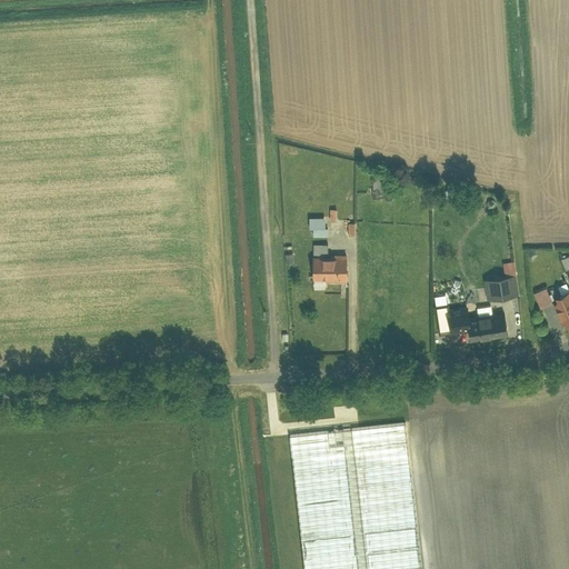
[(375,187),(375,197),(386,197),(386,178),(371,178),(371,187),(375,187)]
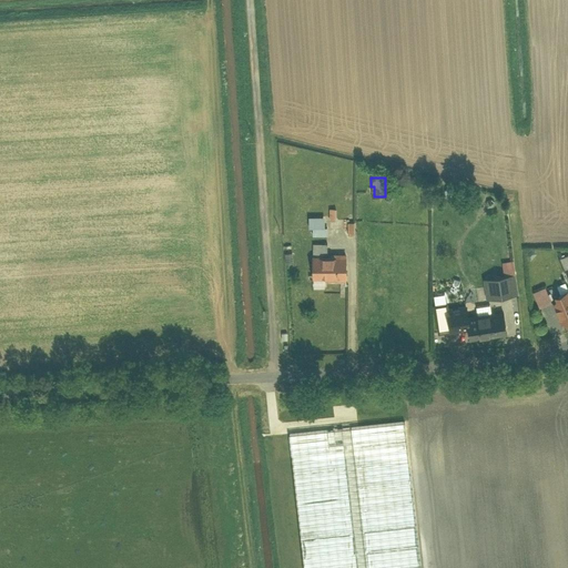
[(327,216),(312,216),(312,229),(327,229),(327,216)]
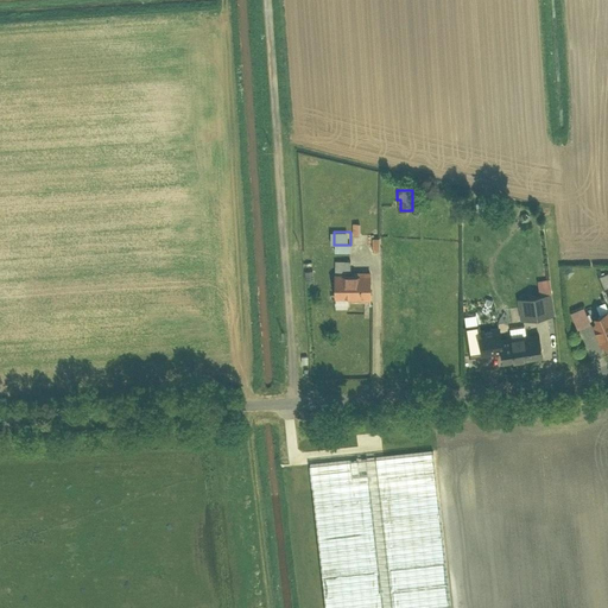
[(354,273),(354,260),(339,260),(339,273),(354,273)]
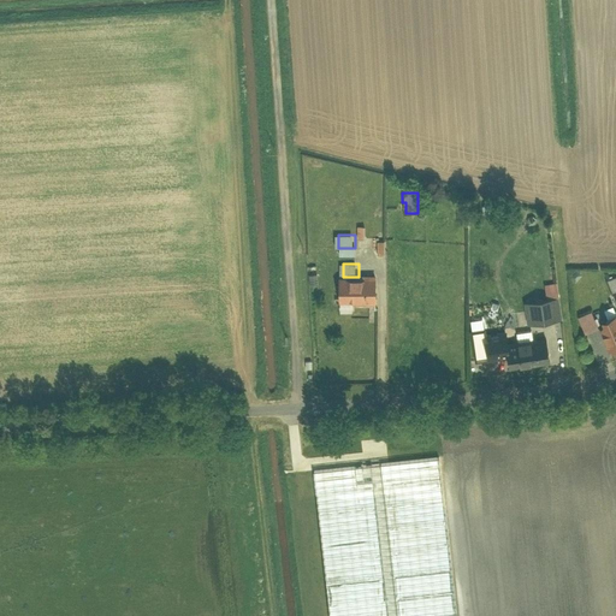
[(359,277),(343,277),(344,303),(379,303),(378,277),(359,277)]
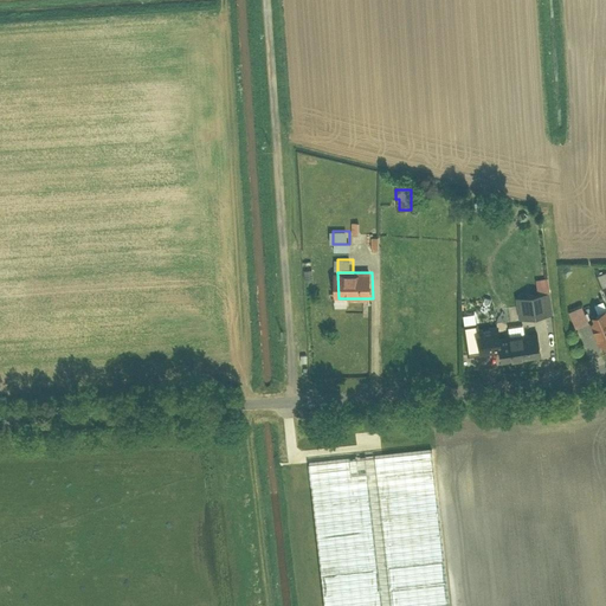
[(539,281),(540,295),(552,294),(549,279),(539,281)]
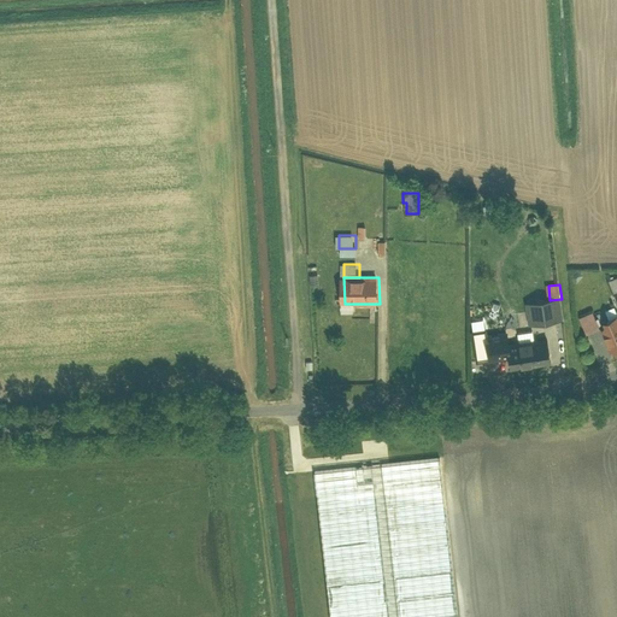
[(530,304),(534,324),(565,321),(562,299),(550,300),(530,304)]
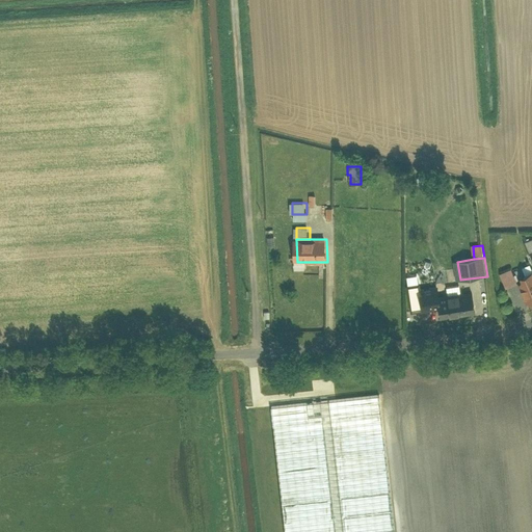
[(512,269),(502,273),(507,288),(519,284),(512,269)]
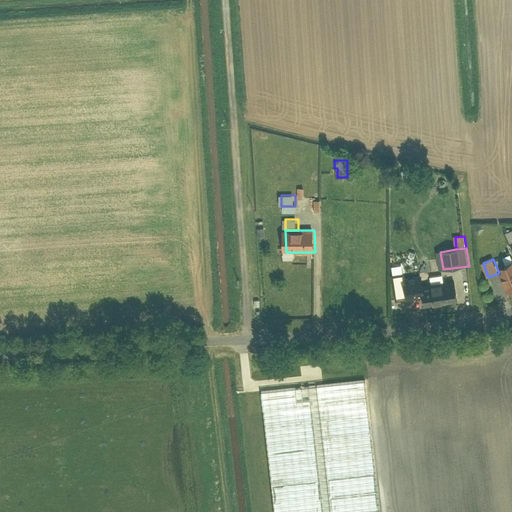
[(511,259),(498,266),(509,291),(511,290),(511,259)]
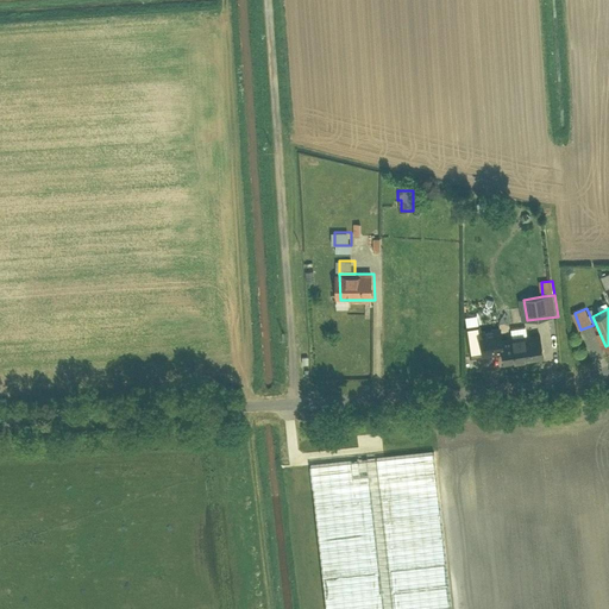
[(483,325),(469,327),(473,356),(485,353),(485,356),(508,352),(506,340),(504,330),(484,332),(483,325)]
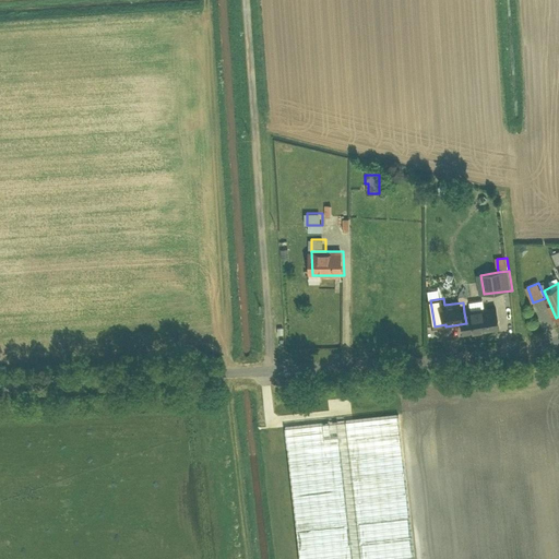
[(498,307),(464,312),(466,323),(467,334),(501,329),(498,307)]
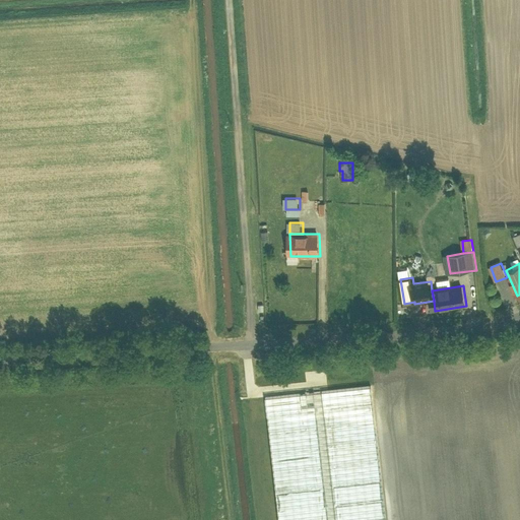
[(371,384),(265,397),(277,495),(382,482),(371,384)]
